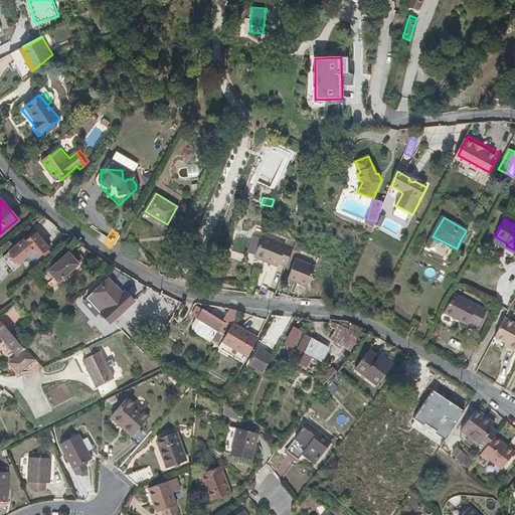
[(117,242),(124,246),(130,236),(123,231),(117,242)]
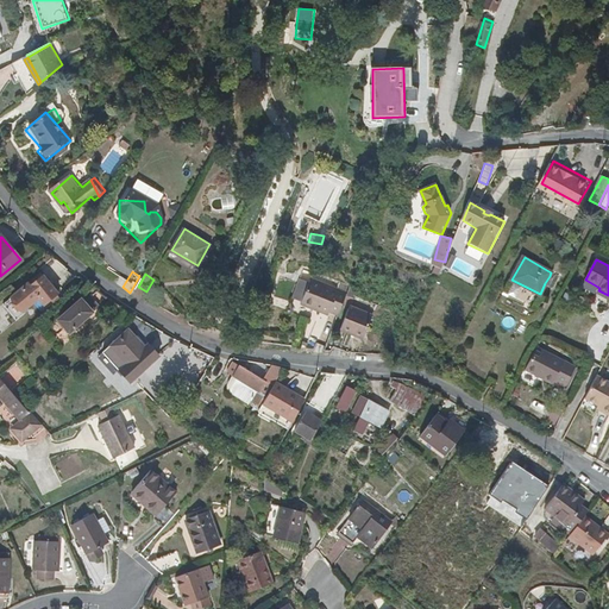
[(57,294),(43,276),(31,286),(29,283),(12,296),(24,311),(39,297),(46,305),(51,300),(55,303),(60,299),(56,295),(57,294)]
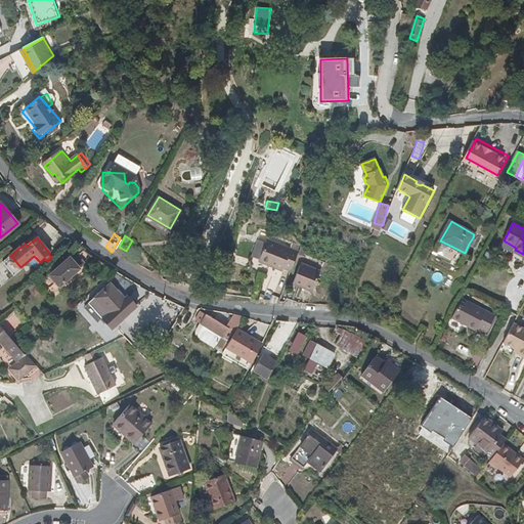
[(293,272),(300,253),(268,239),(261,259),(273,264),(272,267),(284,272),(285,268),(293,272)]
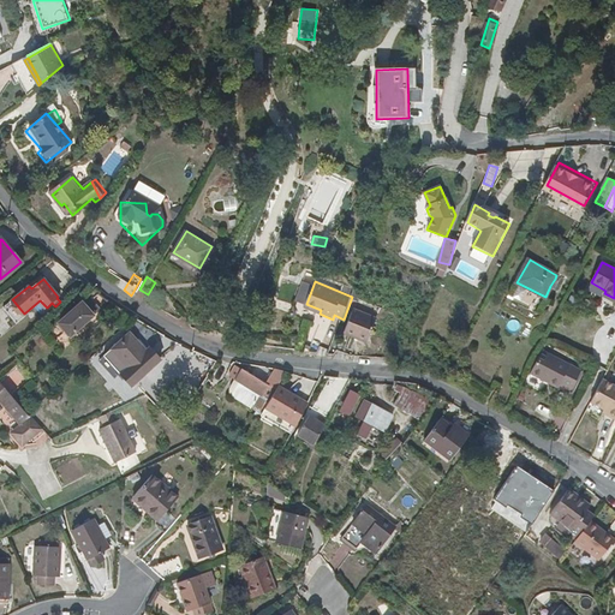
[(100,293),(90,286),(82,293),(87,299),(59,322),(71,335),(101,309),(93,299),(100,293)]
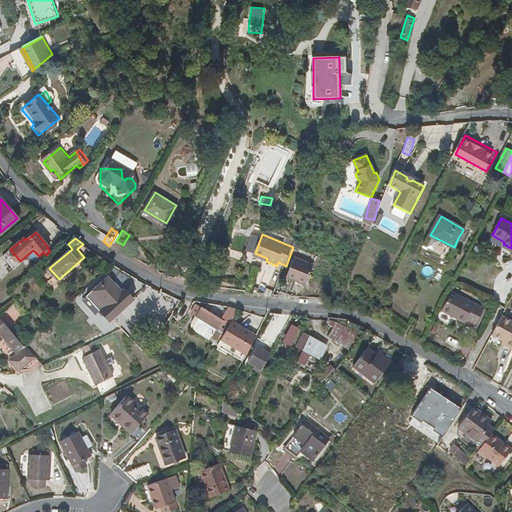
[(253,256),(266,261),(267,258),(255,253),(253,256)]
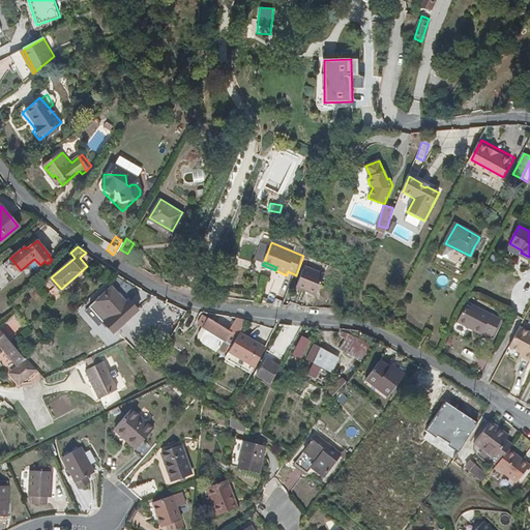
[(319,296),(327,276),(306,268),(298,289),(319,296)]
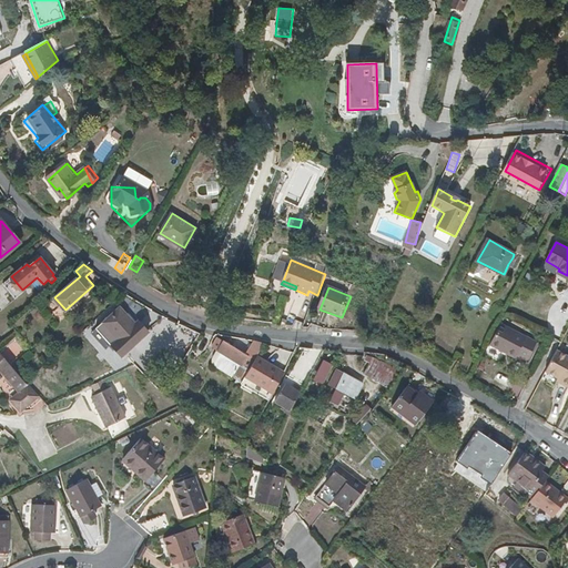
[(105,303),(98,295),(82,310),(89,318),(105,303)]
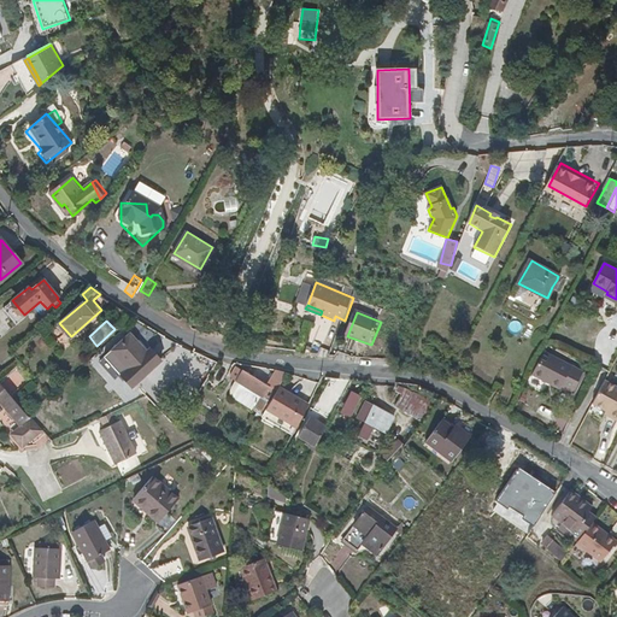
[(162,360),(151,348),(147,352),(130,334),(112,351),(129,369),(122,375),(133,386),(162,360)]
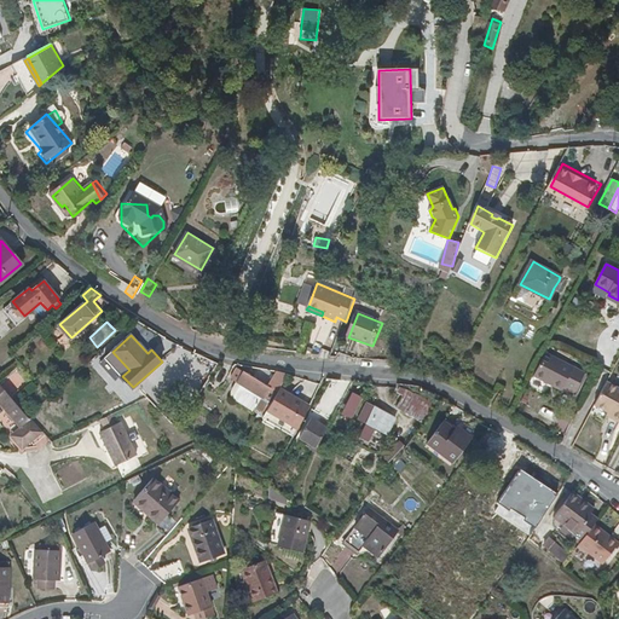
[(93,354),(87,347),(75,359),(81,366),(93,354)]
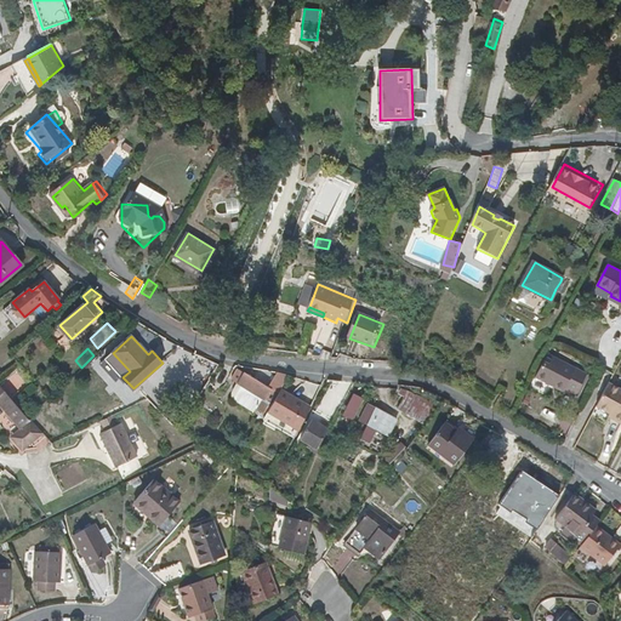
[(548,354),(536,376),(552,385),(554,382),(565,388),(576,393),(587,374),(548,354)]
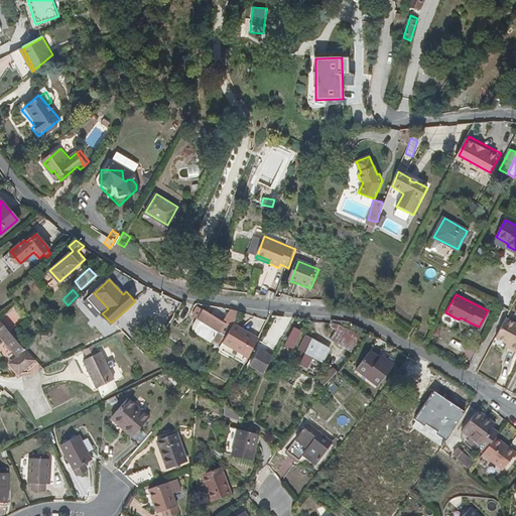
[(198,317),(203,309),(198,306),(192,314),(198,317)]
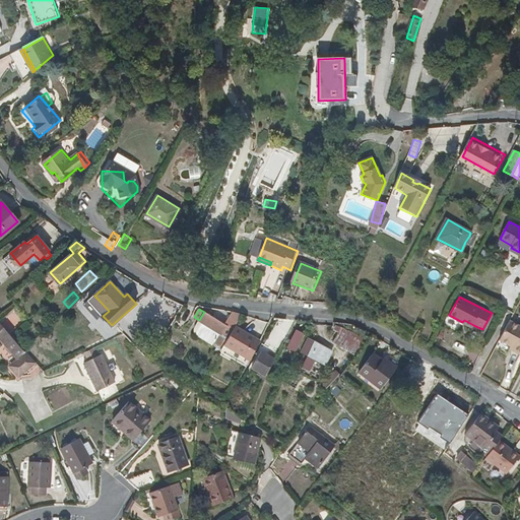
[(10,310),(4,318),(11,323),(16,315),(10,310)]
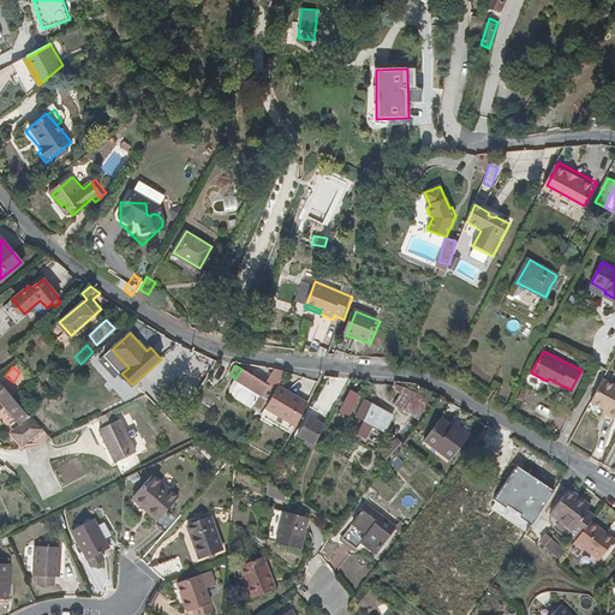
[(257,404),(268,386),(273,377),(262,371),(243,366),(242,369),(236,378),(231,386),(231,396),(251,407),(254,402),(257,404)]
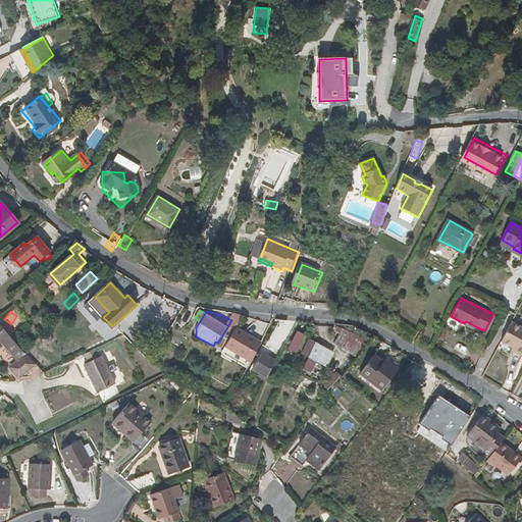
[(227,327),(235,330),(237,327),(244,315),(236,314),(231,320),(227,327)]
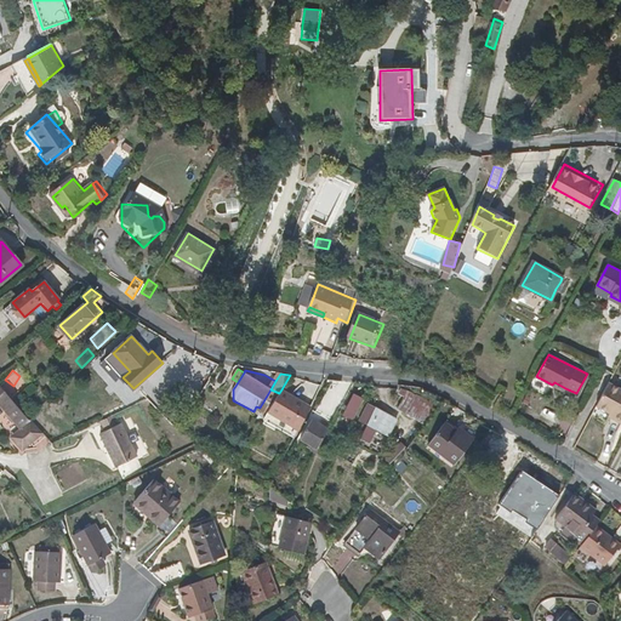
[(552,385),(536,376),(531,386),(547,394),(552,385)]
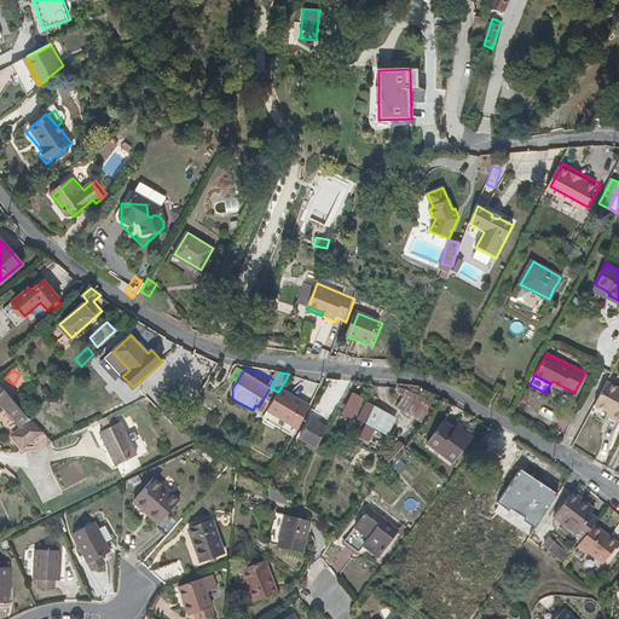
[(0,385),(0,405),(1,405),(19,428),(13,433),(13,439),(21,447),(23,447),(41,432),(29,416),(28,417),(0,385)]
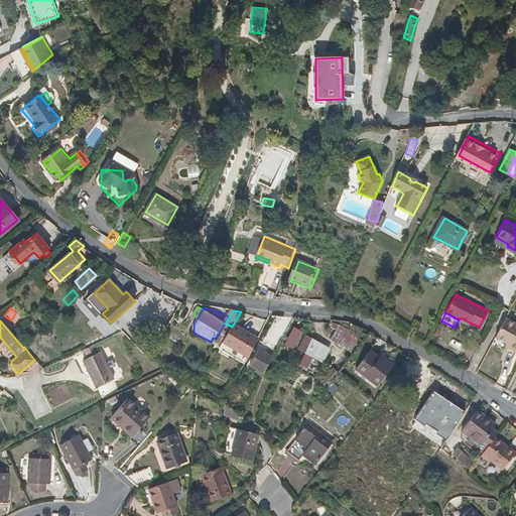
[(515,327),(505,320),(495,340),(506,346),(505,349),(515,354),(515,327)]
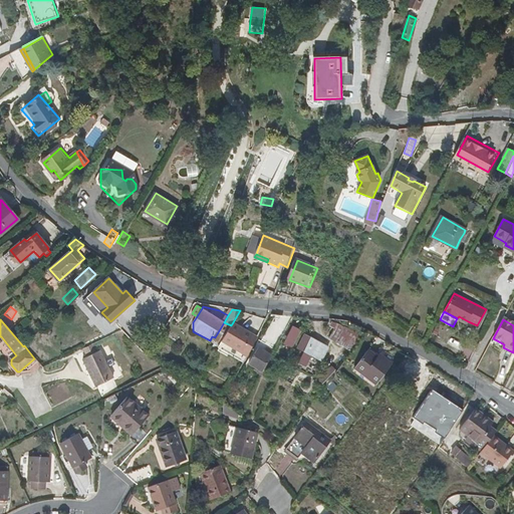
[(231,325),(222,341),(243,353),(254,334),(233,322),(231,325)]
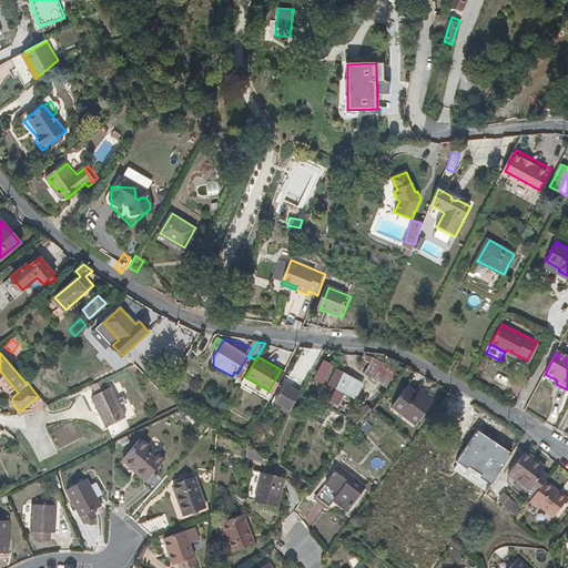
[(364,374),(389,387),(401,372),(373,357),(364,374)]
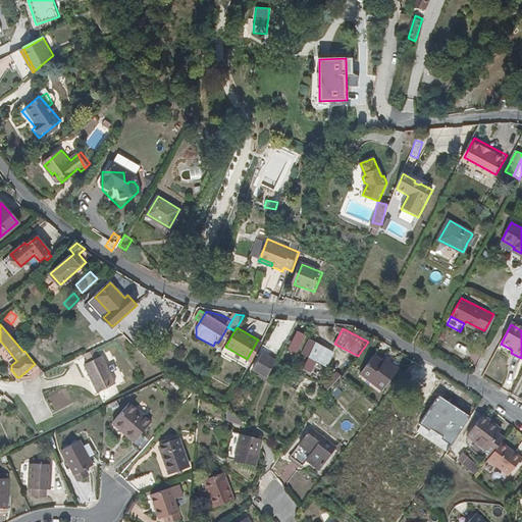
[(292,346),(297,348),(305,331),(301,329),(292,346)]
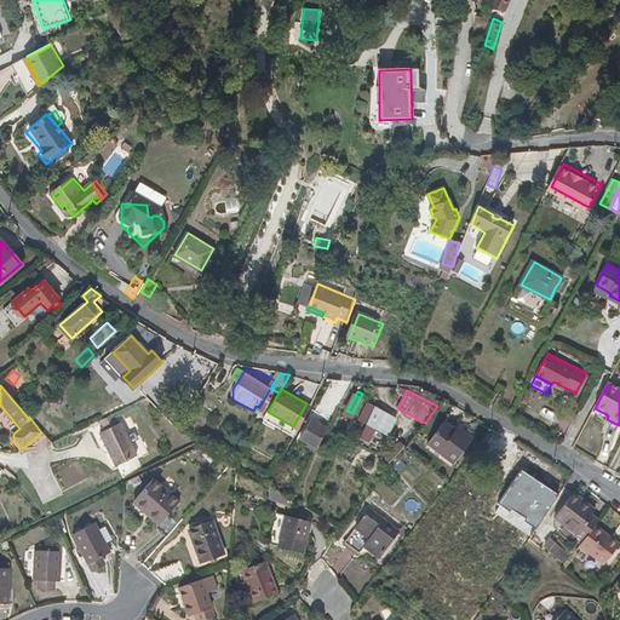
[(293,426),(299,429),(308,415),(311,407),(313,407),(306,403),(293,426)]
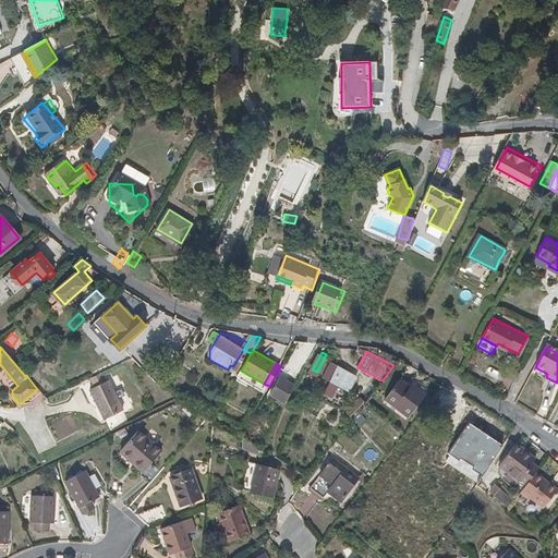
[(331,364),(324,377),(331,380),(325,393),(332,398),(339,386),(349,391),(356,377),(331,364)]
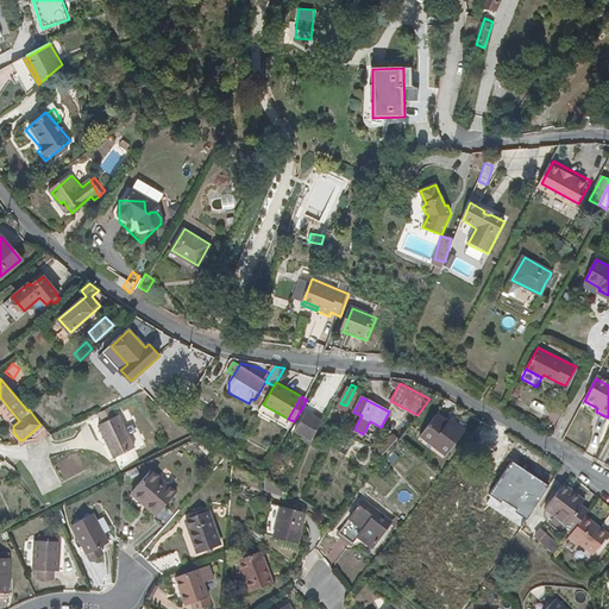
[(351,410),(340,429),(341,429),(350,434),(353,428),(355,429),(362,415),(353,412),(351,410)]
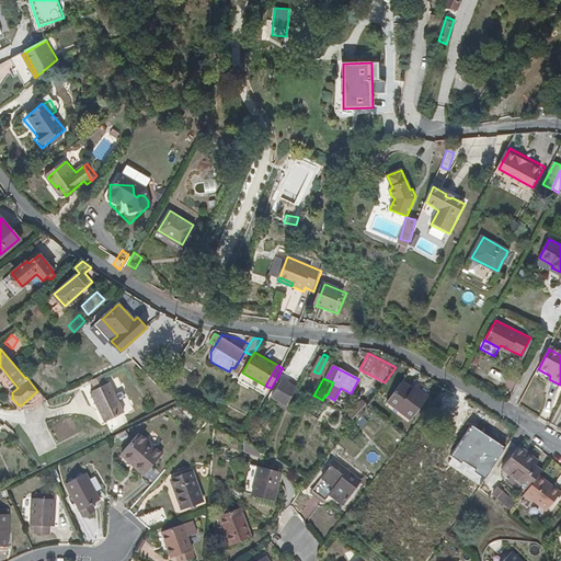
[(274,396),(288,403),(297,387),(283,379),(274,396)]
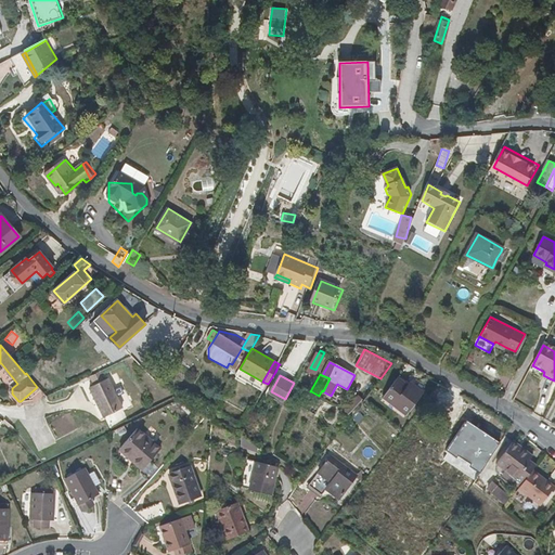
[(107,378),(89,388),(104,417),(123,409),(107,378)]
